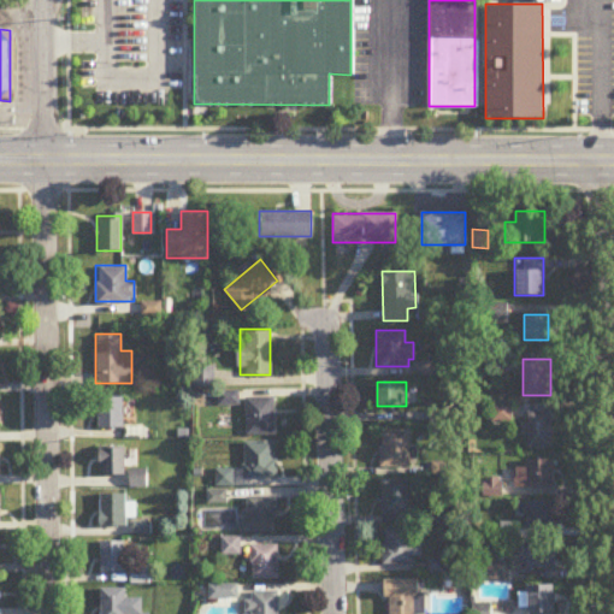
[(273,395),(244,395),(244,435),(273,435),(273,395)]
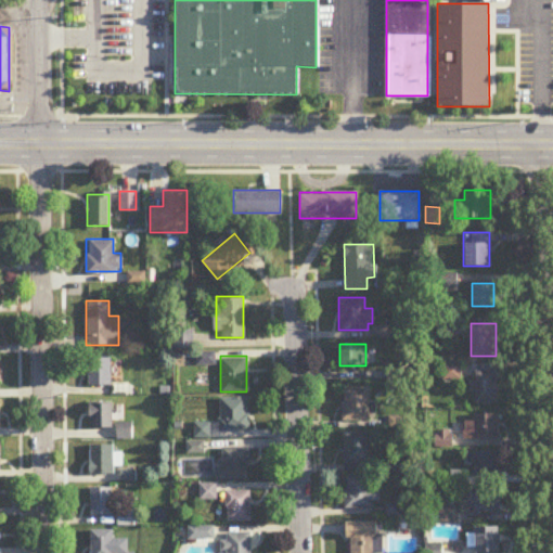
[(87,384),(110,384),(110,357),(87,357),(87,384)]
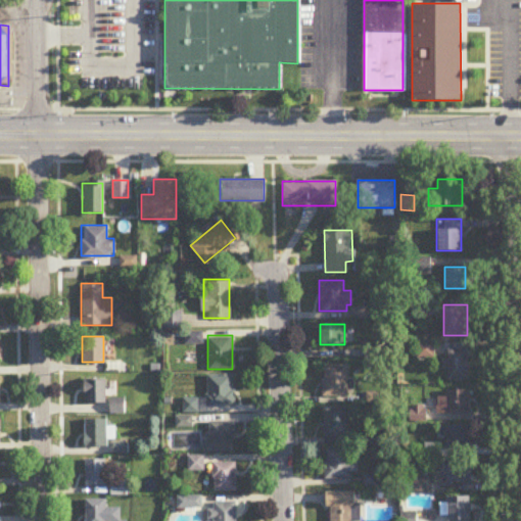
[(415,357),(431,357),(431,342),(416,342),(415,357)]
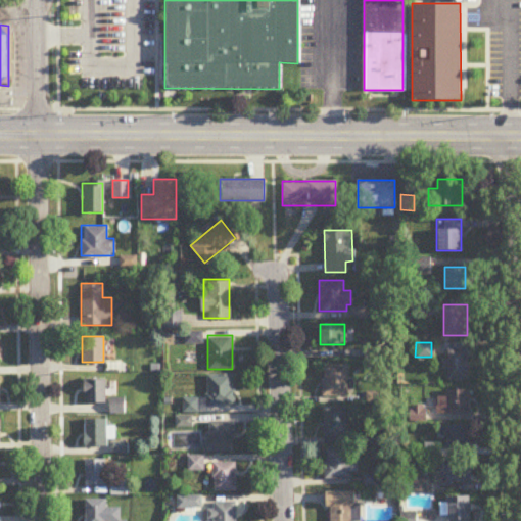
[(466,380),(466,348),(446,348),(446,359),(441,359),(441,369),(446,369),(446,381),(466,380)]
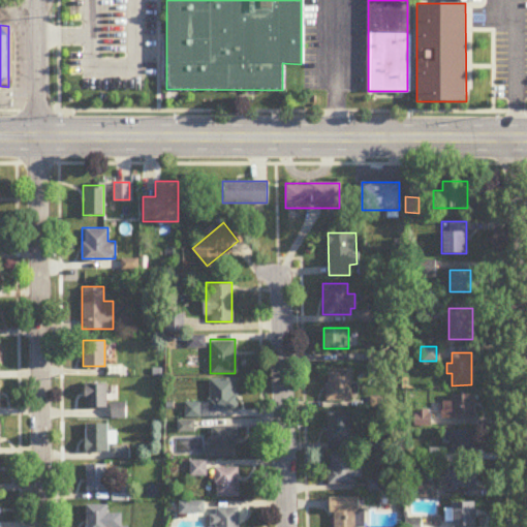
[(351,400),(351,369),(326,369),(326,400),(351,400)]
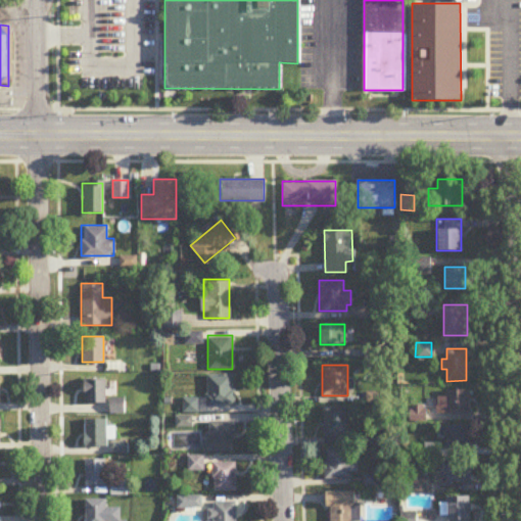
[(234,374),(206,374),(206,406),(234,406),(234,374)]
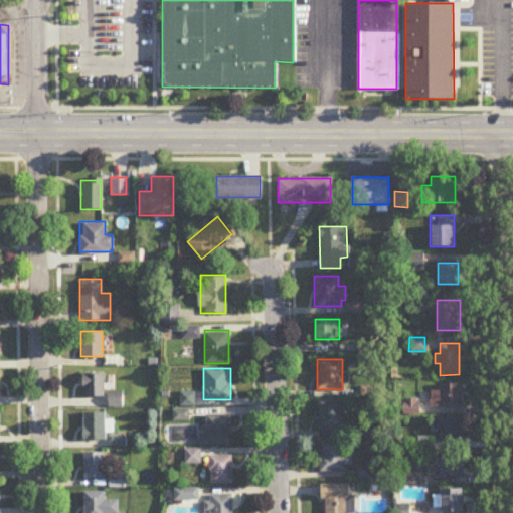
[(103,395),(103,372),(82,372),(82,395),(103,395)]
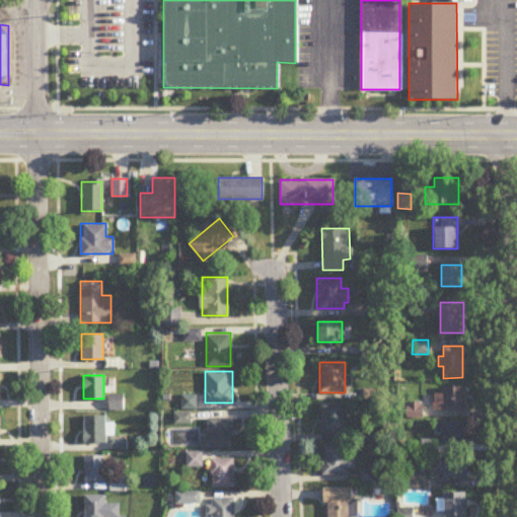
[(465,386),(442,386),(442,393),(433,393),(433,410),(465,410),(465,386)]
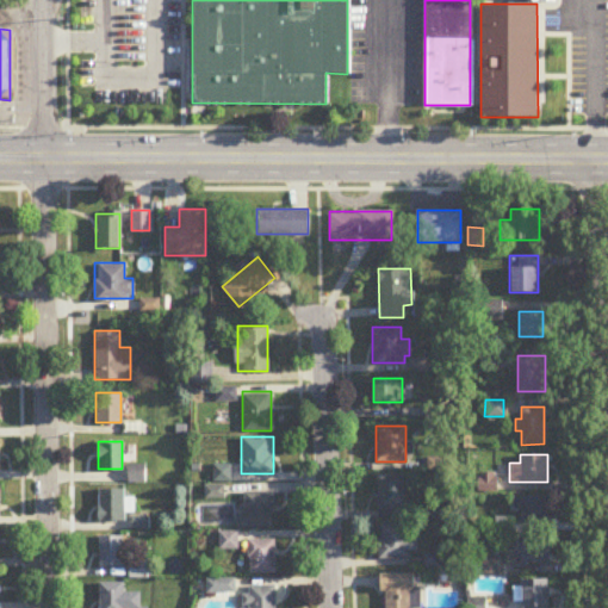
[(126,482),(142,482),(142,465),(126,465),(126,482)]
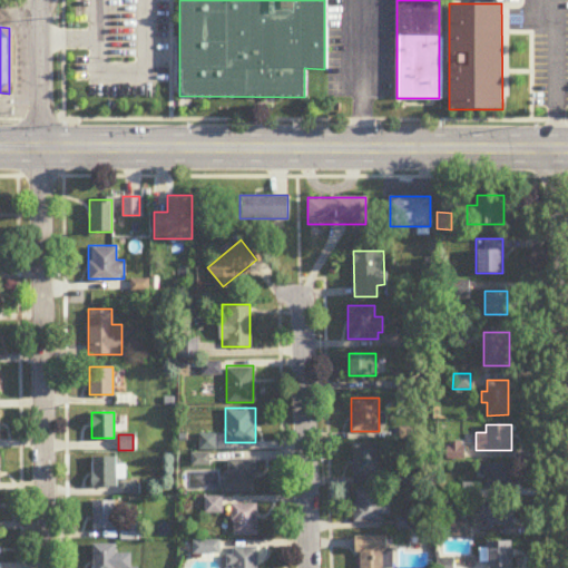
[(378,477),(378,443),(351,443),(351,477),(378,477)]
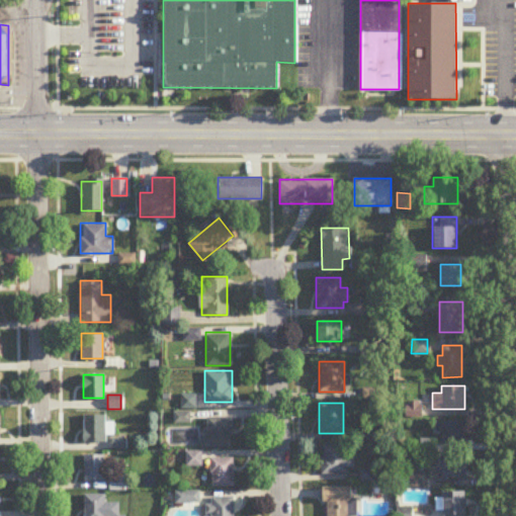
[(105,414),(83,414),(83,441),(105,441),(105,414)]
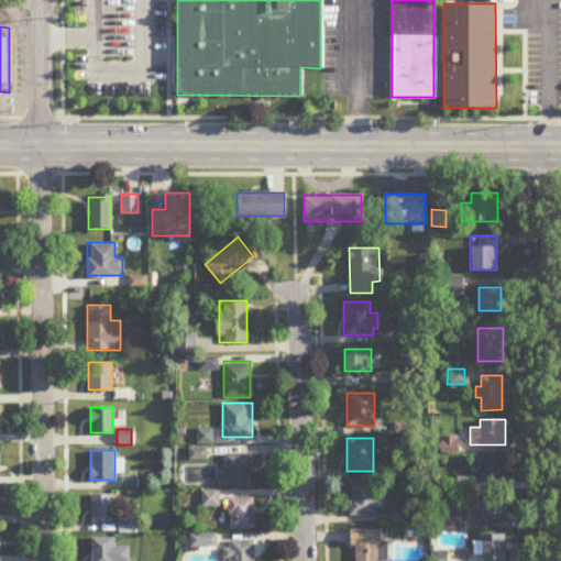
[(223,473),(217,473),(217,485),(252,485),(252,452),(223,452),(223,473)]
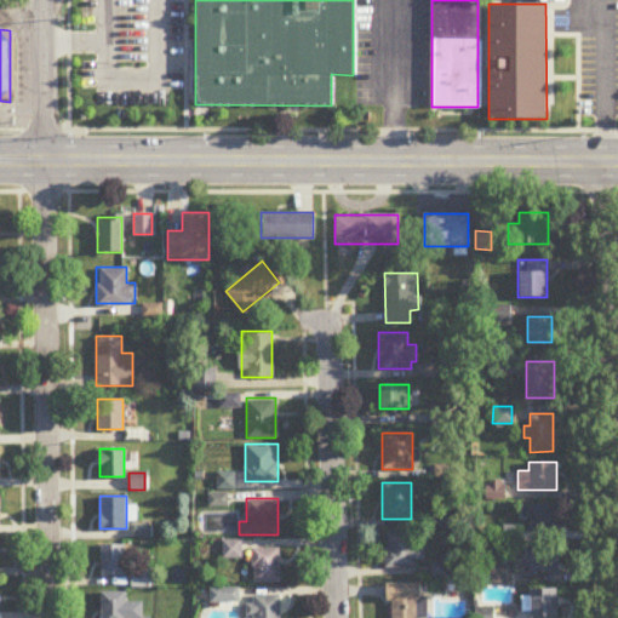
[(559,531),(559,504),(528,504),(528,516),(531,516),(531,531),(559,531)]
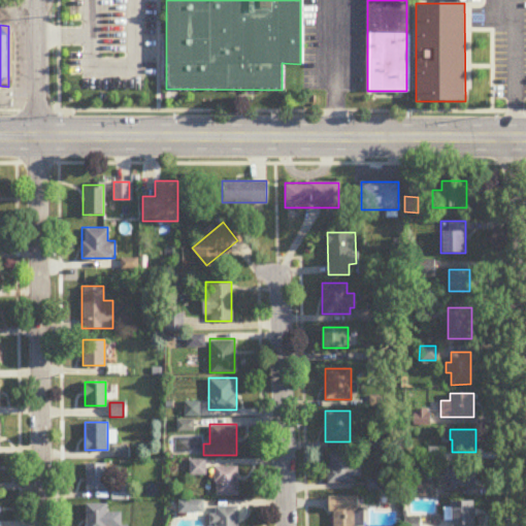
[(327,484),(356,484),(356,465),(353,465),(353,453),(327,453),(327,484)]
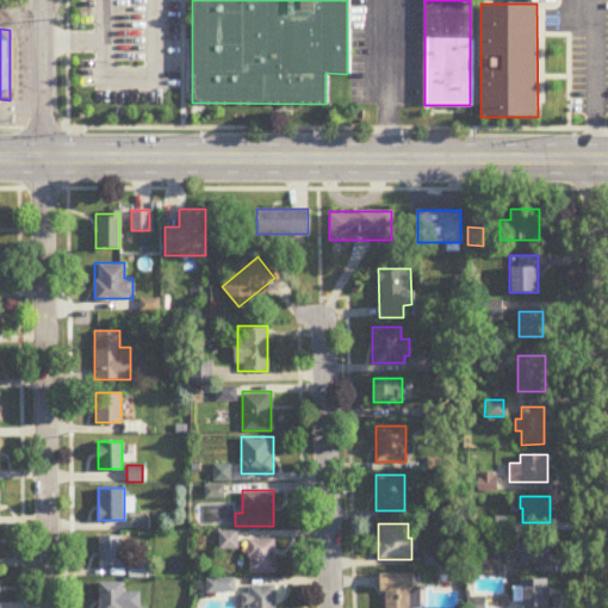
[(124,534),(98,534),(98,566),(124,566),(124,534)]
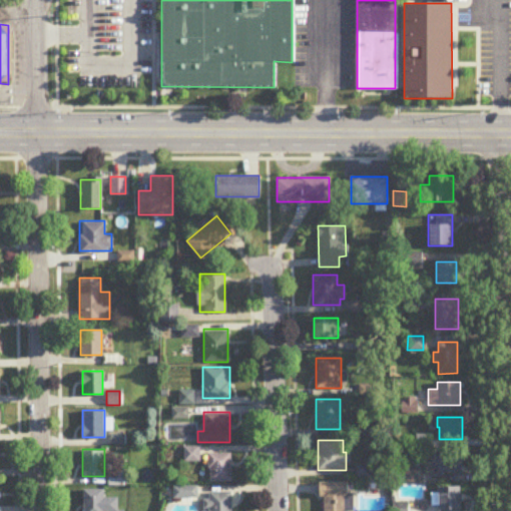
[(230,453),(208,453),(208,481),(230,481),(230,453)]
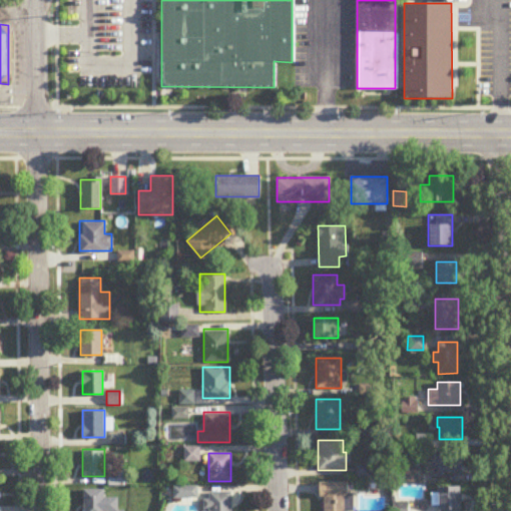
[(433,474),(464,474),(464,454),(433,454),(433,474)]
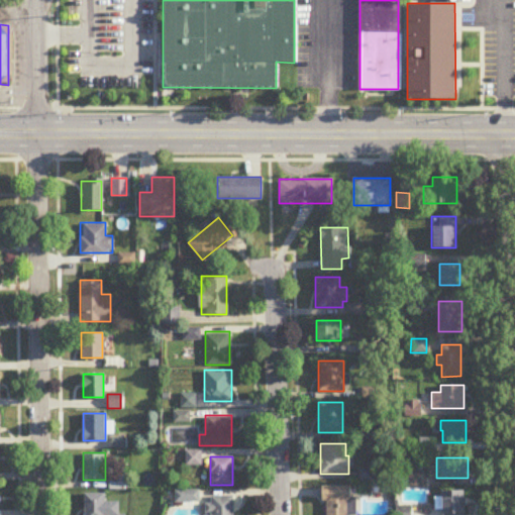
[(349,514),(349,486),(321,486),(321,514),(349,514)]
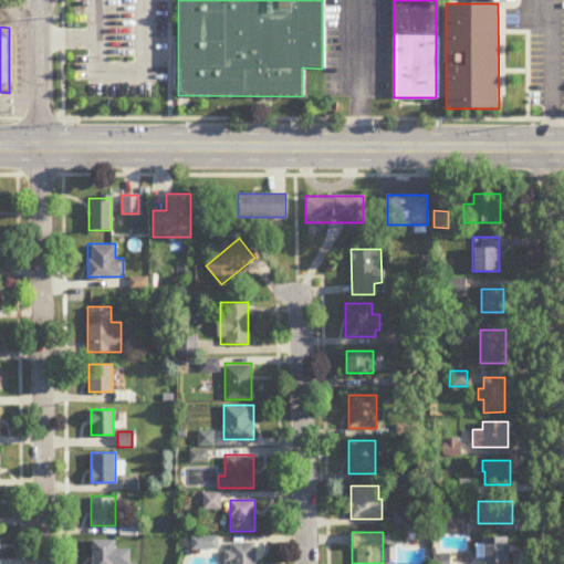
[(481,562),(510,562),(510,538),(481,538),(481,562)]
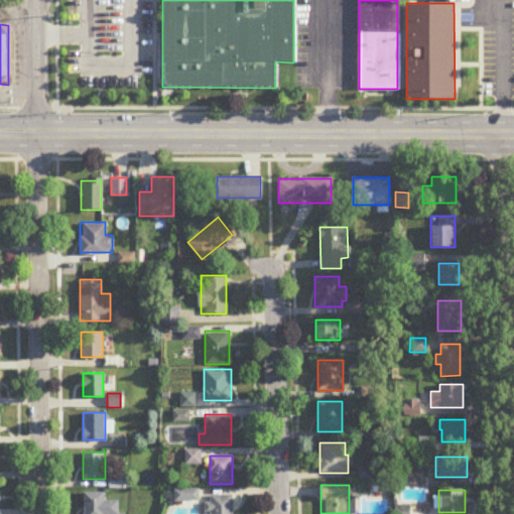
[(121,513),(117,513),(117,500),(104,500),(104,492),(83,492),(83,513),(121,513)]
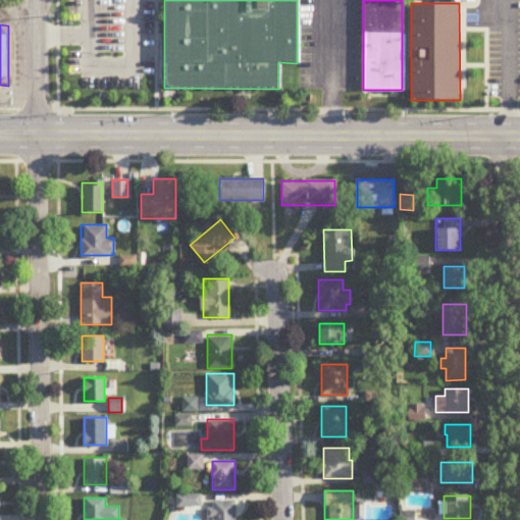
[(234,519),(235,501),(209,501),(208,519),(234,519)]
